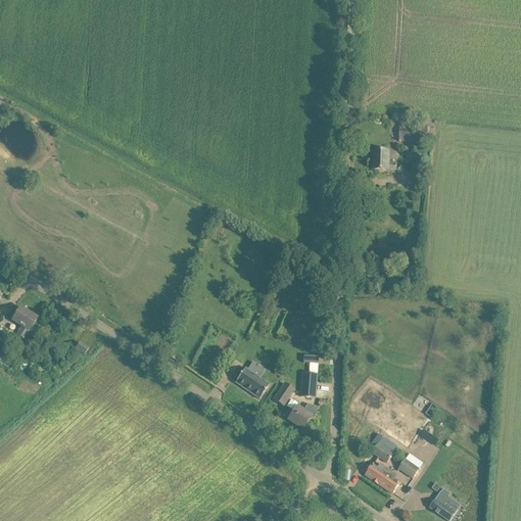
[(398,124),(397,140),(426,141),(426,125),(398,124)]
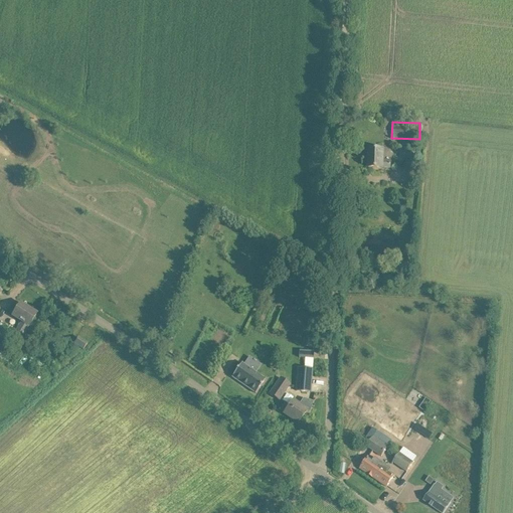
[(367,166),(377,166),(388,167),(388,159),(381,159),(381,148),(367,147),(367,166)]
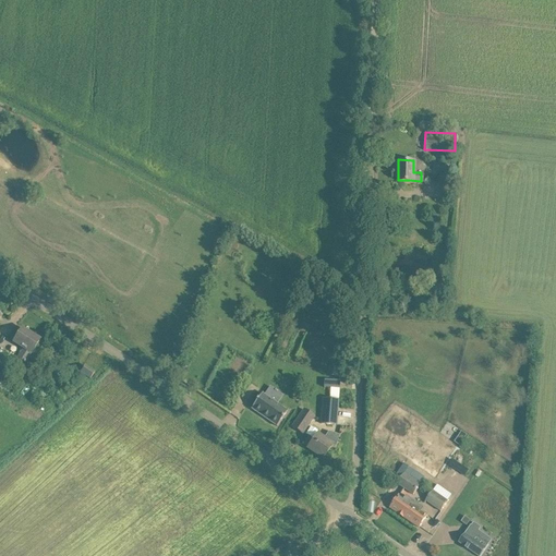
[(20,327),(14,336),(12,339),(22,346),(15,357),(23,361),(37,338),(20,327)]
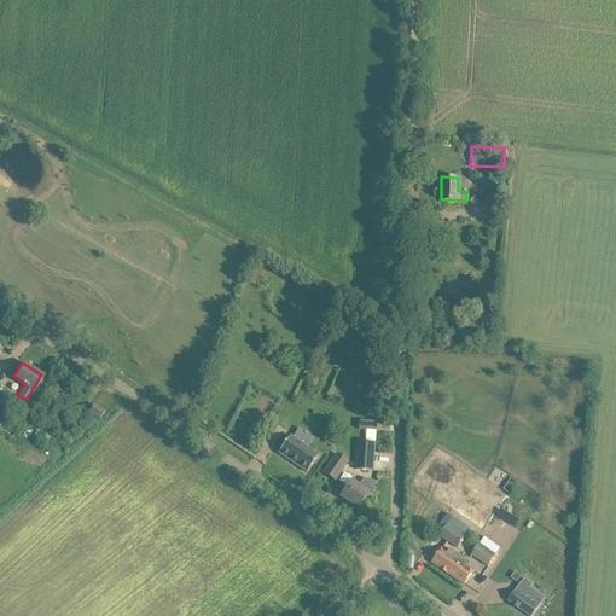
[(375,405),(376,404),(365,400),(362,412),(376,416),(378,406),(375,405)]
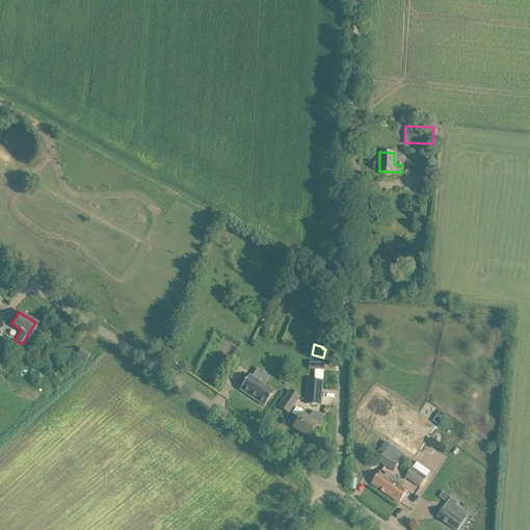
[(74,352),(81,359),(86,351),(78,345),(74,352)]
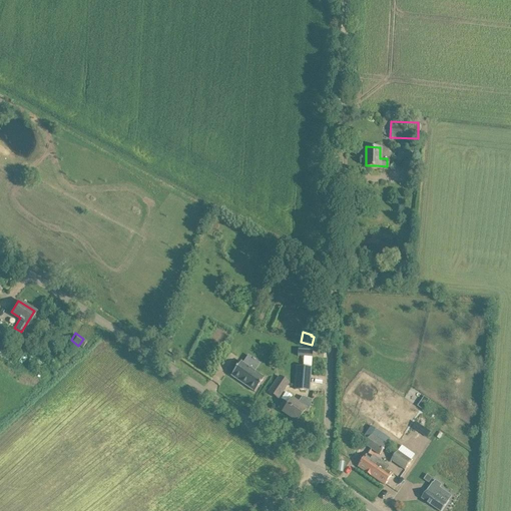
[(293,388),(307,389),(310,355),(306,355),(305,366),(295,365),(293,388)]
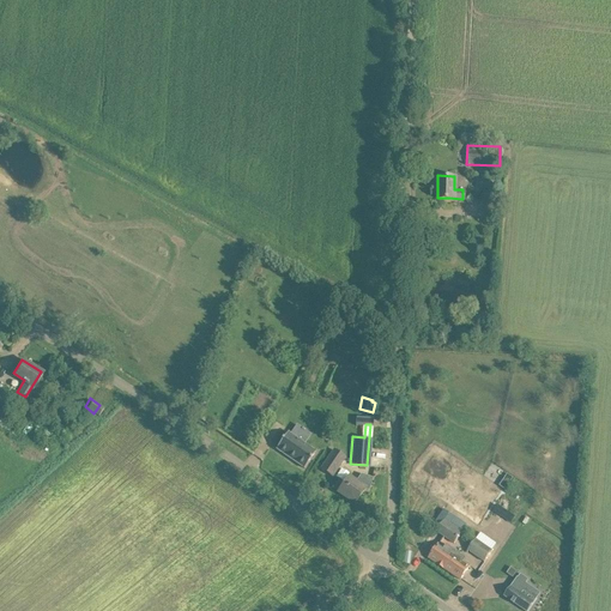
[(313,451),(285,431),(273,448),(302,467),(313,451)]
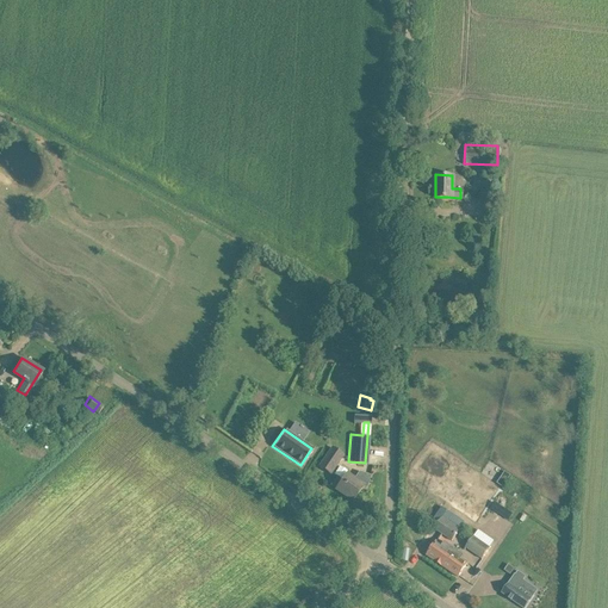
[(329,446),(324,454),(317,465),(328,472),(335,461),(341,453),(329,446)]
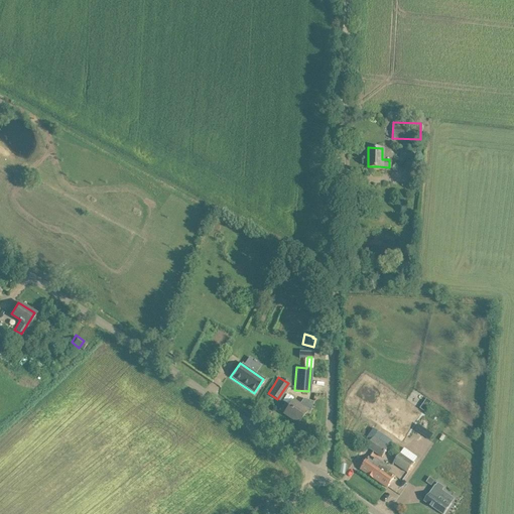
[(287,403),(283,401),(278,408),(283,411),(282,412),(292,418),(293,417),(296,420),(295,421),(296,421),(304,410),(307,411),(311,401),(301,397),(298,402),(291,397),(287,403)]
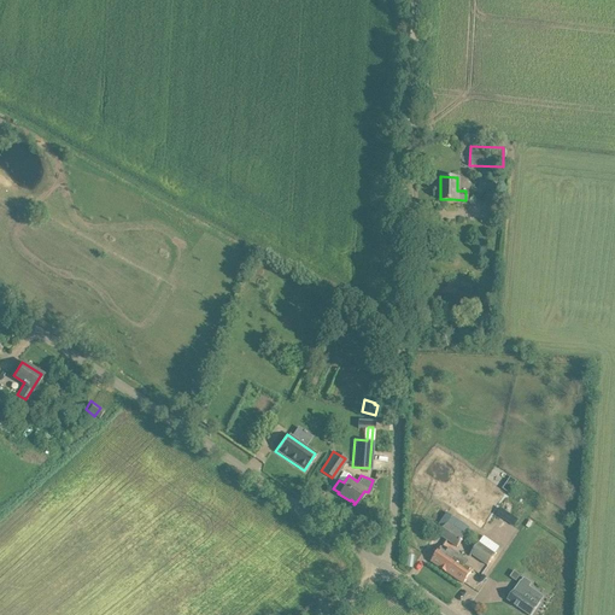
[(507,491),(514,479),(508,475),(501,487),(507,491)]
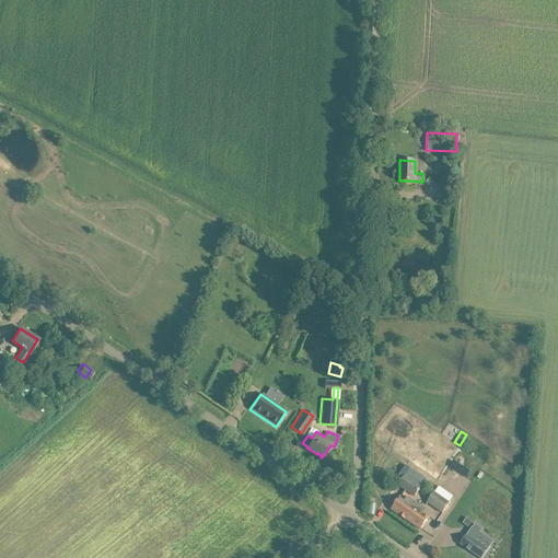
[(451,460),(448,464),(463,475),(466,471),(451,460)]
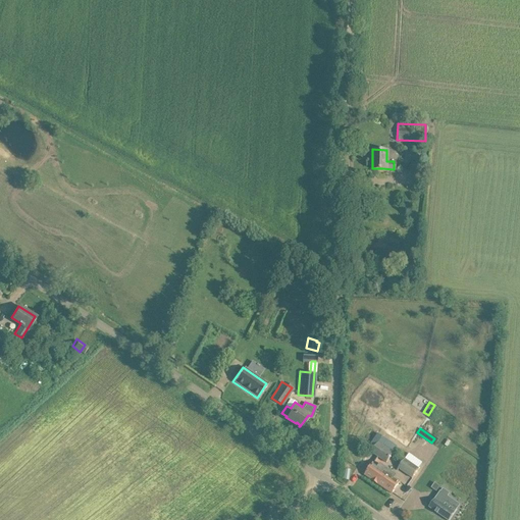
[(376,442),(380,434),(376,432),(369,444),(372,447),(376,442)]
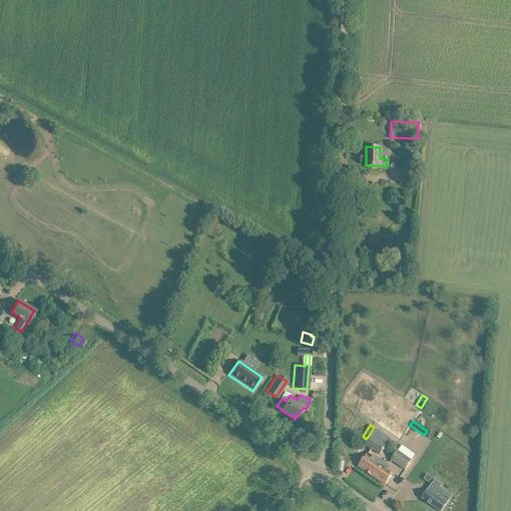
[(366,439),(364,443),(378,453),(385,444),(370,434),(366,439)]
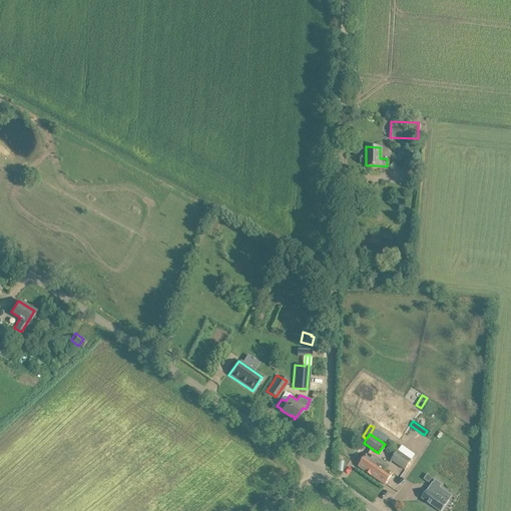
[(411,459),(396,448),(389,458),(404,468),(411,459)]
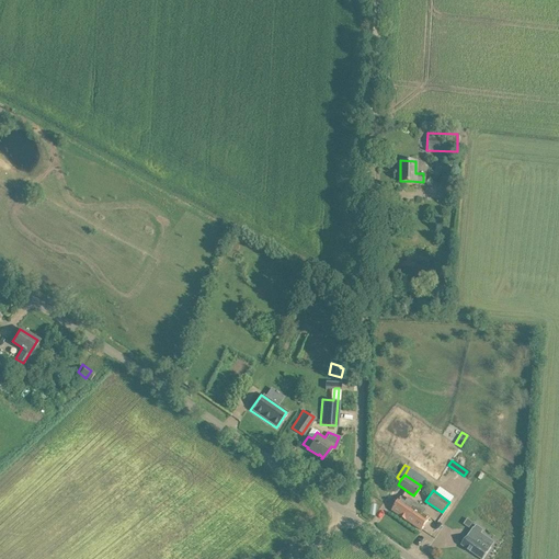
[(399,497),(390,509),(413,524),(419,528),(422,524),(428,516),(422,512),(424,509),(407,497),(405,500),(399,497)]
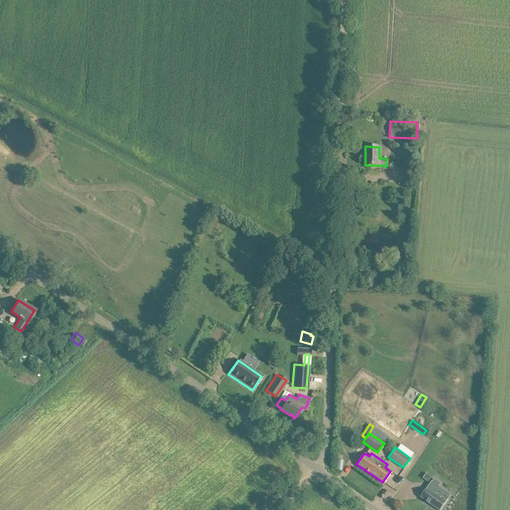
[(426,480),(429,475),(424,472),(421,477),(426,480)]
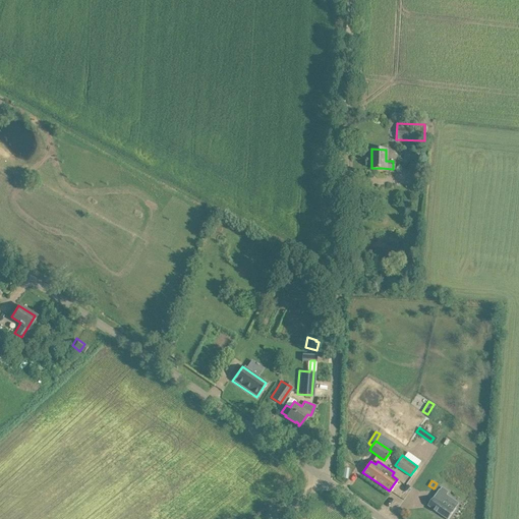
[(440,485),(426,505),(446,518),(455,507),(443,498),(447,491),(440,485)]
